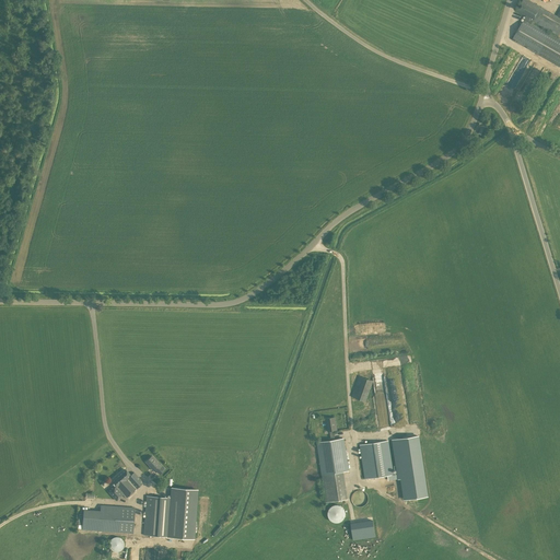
[(559,31),(559,19),(527,0),(522,0),(515,11),(525,16),(512,39),(559,67),(559,39),(532,24),(533,21),(558,35),(559,31)]
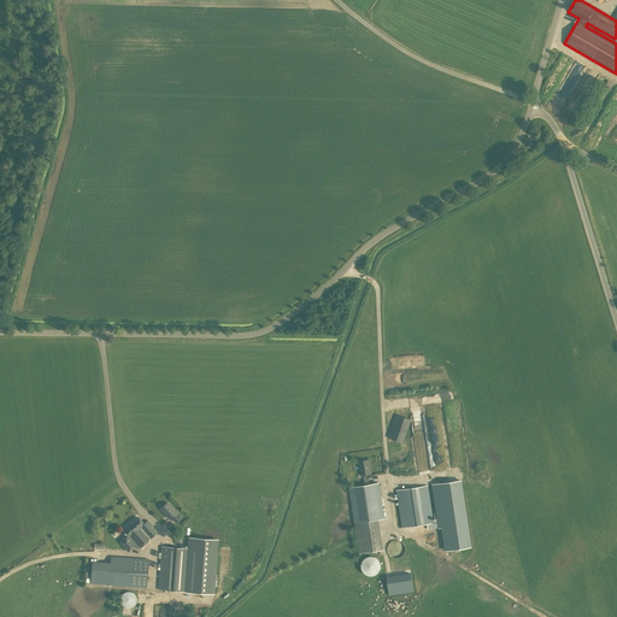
[(592,83),(598,71),(589,68),(583,80),(592,83)]
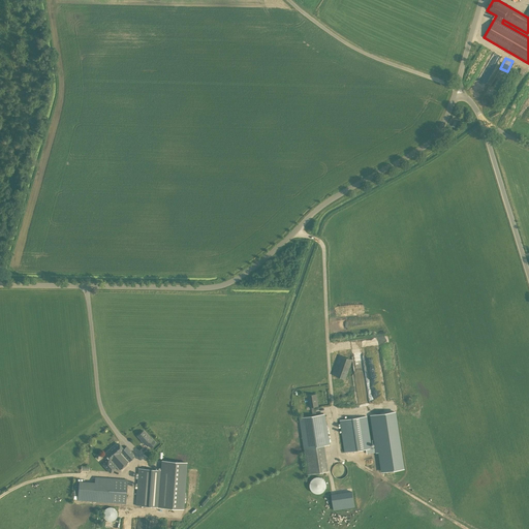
[(333,375),(347,378),(353,359),(339,354),(333,375)]
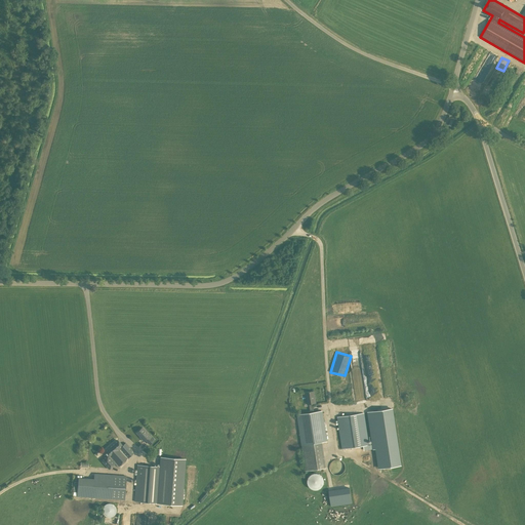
[(305,392),(307,404),(309,404),(310,413),(296,415),(305,471),(324,469),(321,443),(325,442),(321,411),(313,412),(312,404),(316,403),(314,391),(305,392)]
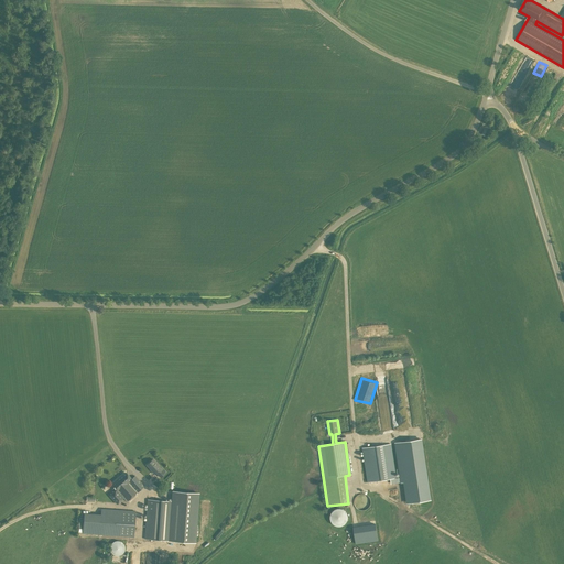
[(401,477),(401,483),(404,481),(408,502),(430,499),(421,440),(396,443),(398,459),(403,459),(404,468),(399,468),(401,477)]
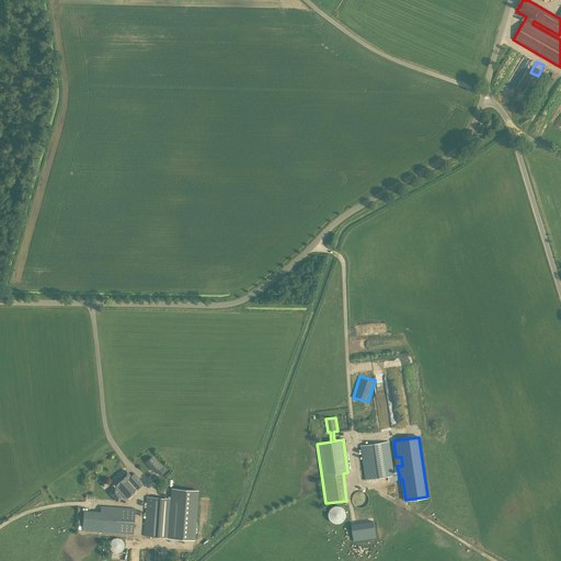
[(361,446),(365,480),(393,476),(389,442),(361,446)]
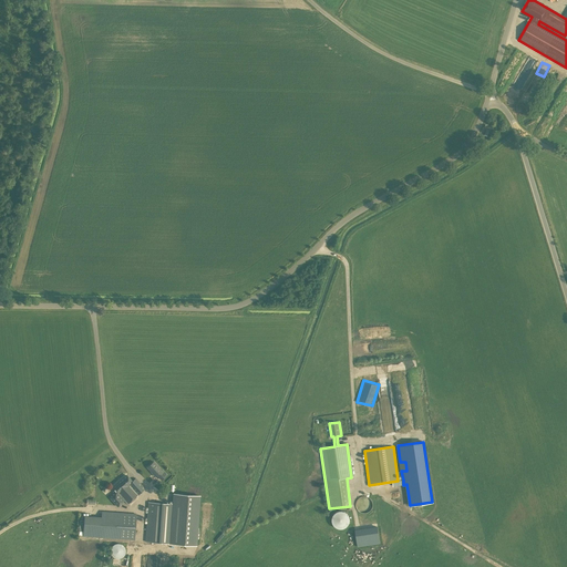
[(157,475),(162,480),(167,474),(163,470),(162,471),(154,462),(147,467),(156,476),(157,475)]
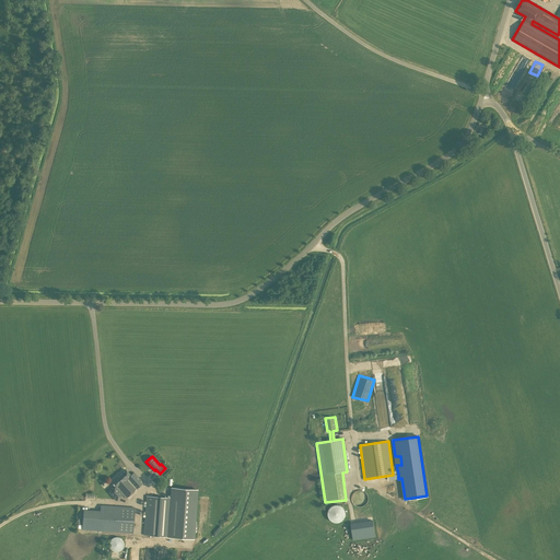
[(112,482),(115,487),(109,492),(117,501),(123,496),(126,499),(143,482),(135,473),(131,475),(126,469),(112,482)]
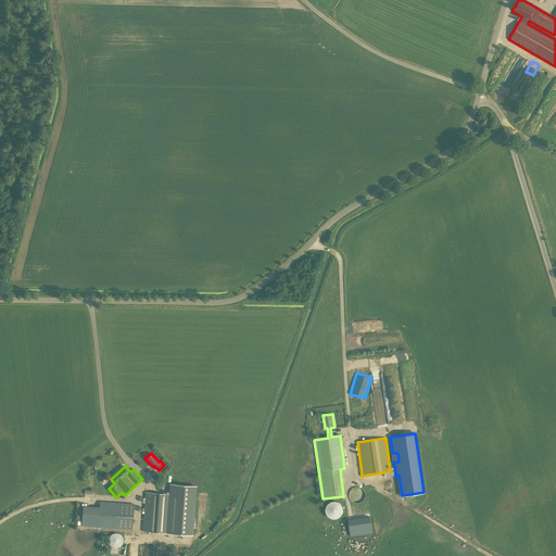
[(196,487),(171,484),(169,494),(146,492),(142,531),(171,533),(191,534),(196,487)]
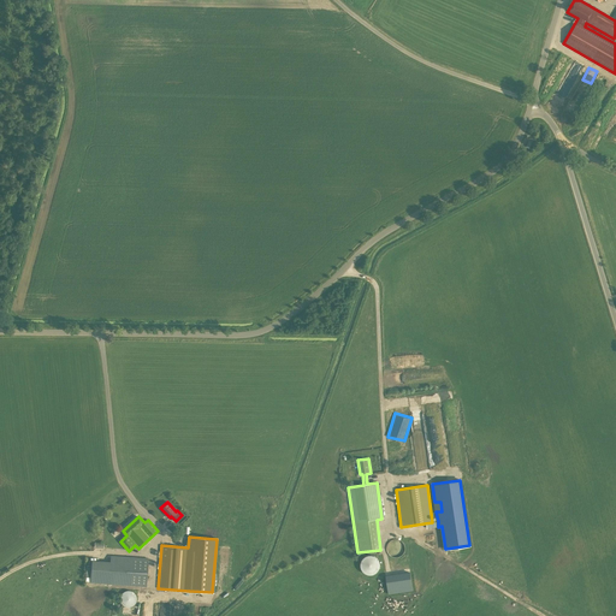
[(404,551),(404,550),(404,548),(404,546),(403,544),(402,543),(401,542),(400,540),(397,540),(396,540),(394,540),(392,542),(390,543),(389,544),(388,545),(388,546),(386,549),(386,550),(388,552),(388,554),(389,555),(390,556),(392,557),(394,558),(395,558),(397,558),(398,557),(401,557),(402,556),(403,555),(404,552),(404,551)]
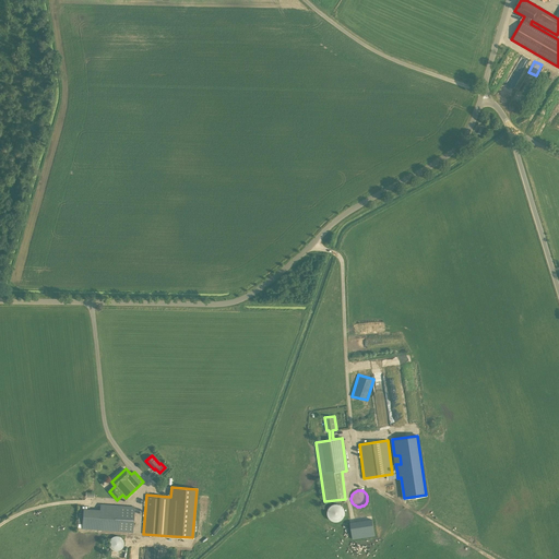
[(330,519),(331,520),(332,520),(332,521),(333,521),(334,521),(334,522),(335,522),(336,522),(337,522),(339,521),(340,521),(341,521),(342,520),(343,520),(343,519),(344,518),(344,516),(345,516),(345,515),(345,514),(345,513),(345,512),(345,511),(345,510),(345,509),(345,508),(344,508),(344,507),(343,506),(342,506),(342,504),(341,504),(340,504),(340,503),(339,503),(337,503),(336,503),(335,503),(334,503),(333,503),(333,504),(332,504),(331,506),(330,506),(330,507),(329,507),(329,508),(328,509),(328,510),(328,511),(328,512),(328,513),(328,514),(328,515),(328,516),(329,516),(329,518),(330,519)]
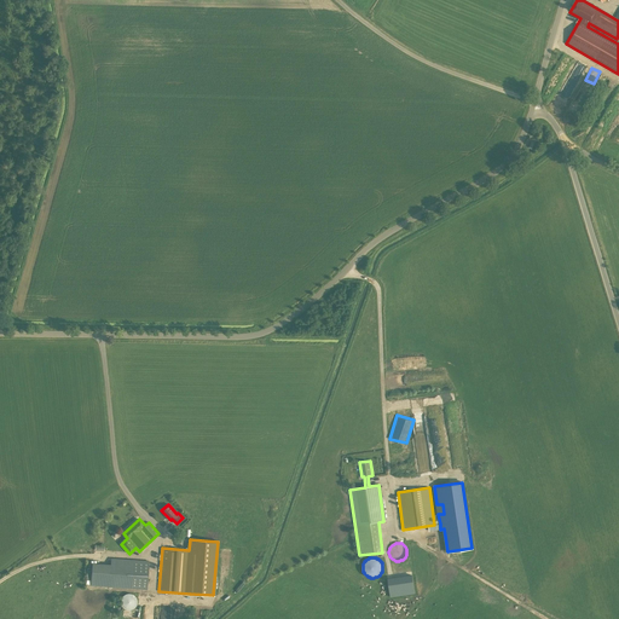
[(111,559),(109,586),(146,589),(149,561),(111,559)]
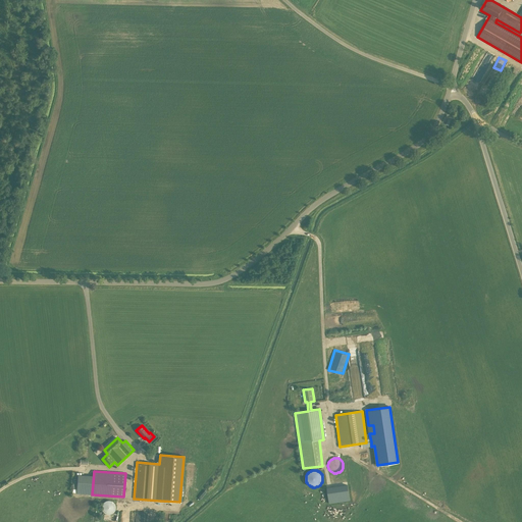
[(104,503),(103,505),(102,507),(103,510),(105,512),(107,514),(110,514),(113,513),(115,510),(116,508),(115,505),(114,503),(113,502),(111,501),(108,501),(105,502),(104,503)]
